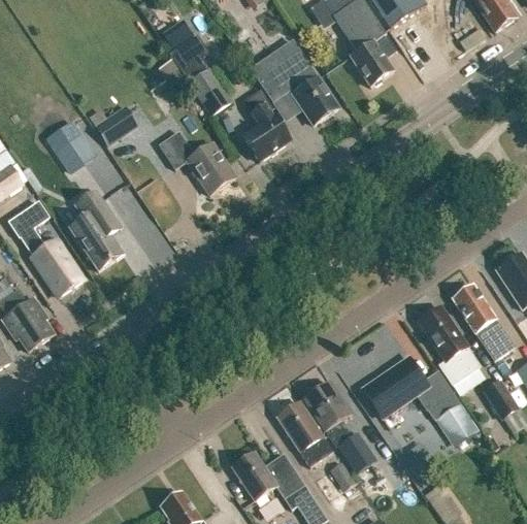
[(321,0),(333,19),(360,0),(321,0)]
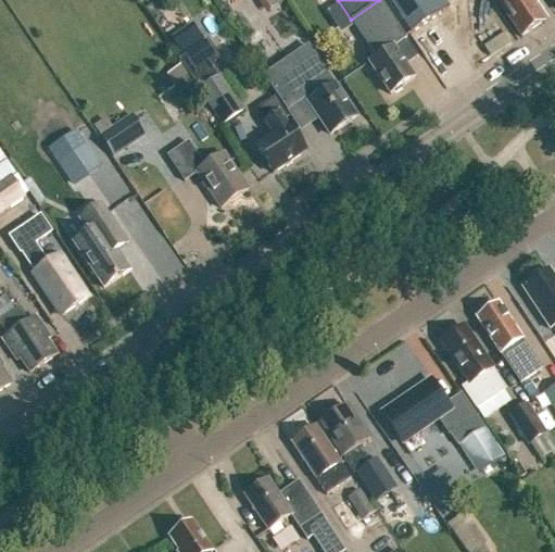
[(403,35),(379,0),(351,20),(374,53),(366,58),(388,90),(412,75),(390,42),(403,35)]
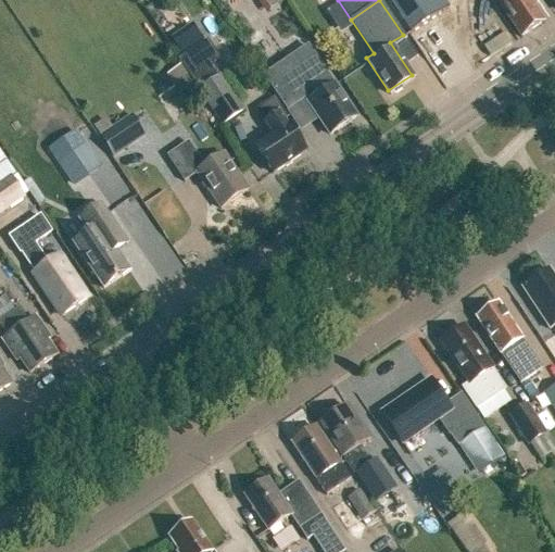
[(387,0),(411,34),(451,7),(446,0),(387,0)]
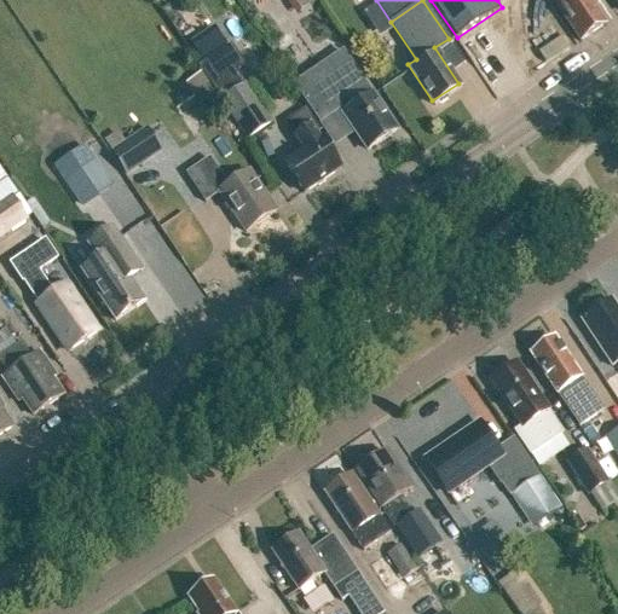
[(553,0),(578,39),(604,21),(591,6),(594,4),(590,0),(553,0)]
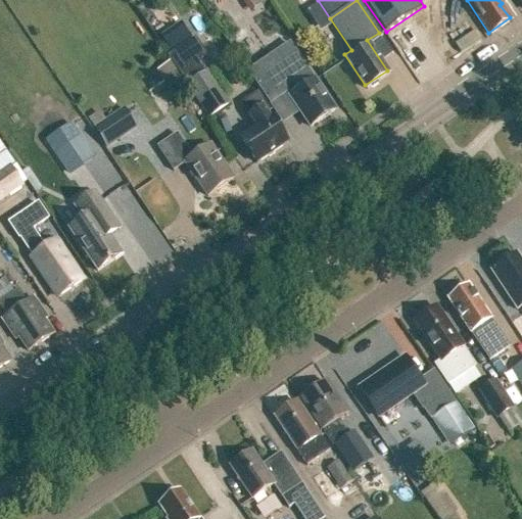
[(193,36),(177,46),(165,54),(179,74),(180,74),(210,120),(231,105),(200,60),(206,56),(193,36)]
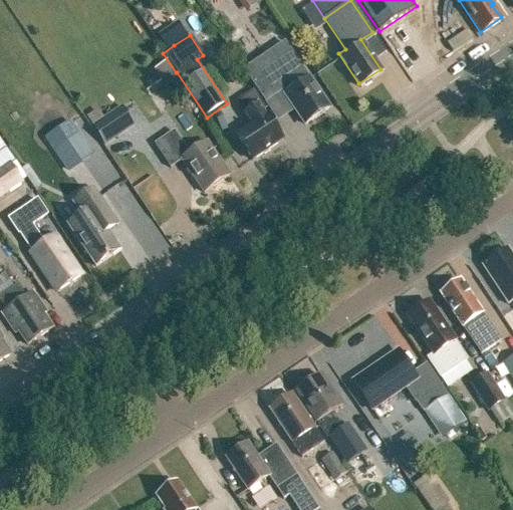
[(254,84),(267,103),(284,91),(303,120),(327,104),(307,74),(303,77),(300,72),(304,70),(283,38),(282,39),(289,50),(273,61),(268,54),(245,69),(243,65),(242,66),(254,84)]
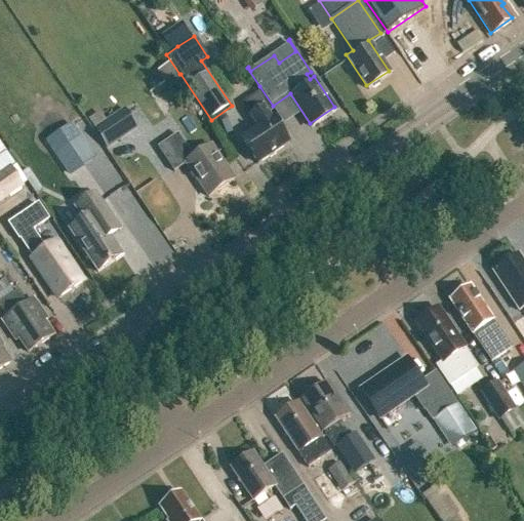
[(268,109),(273,106),(259,86),(241,97),(258,123),(241,134),(257,158),(288,137),(272,114),(271,114),(268,109)]
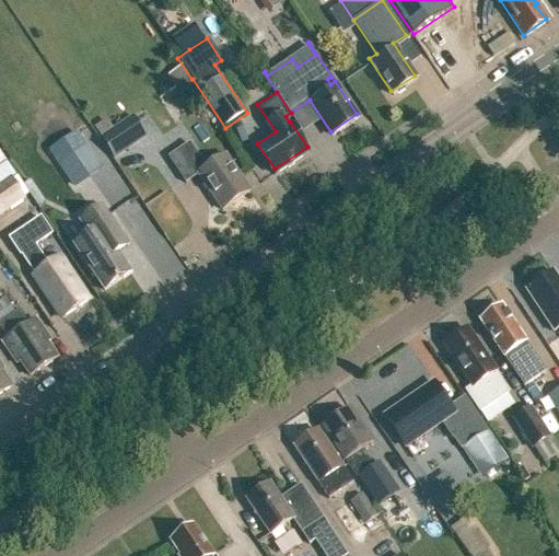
[(100,136),(113,154),(126,146),(114,126),(100,136)]
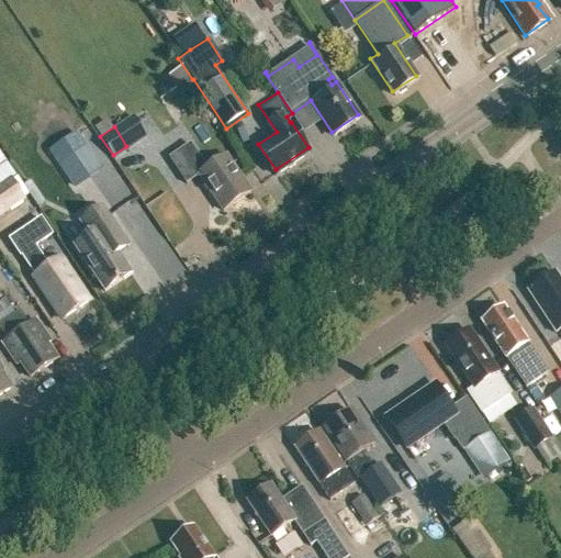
[(205,164),(189,138),(168,152),(189,182),(200,174),(222,207),(249,188),(225,151),(205,164)]
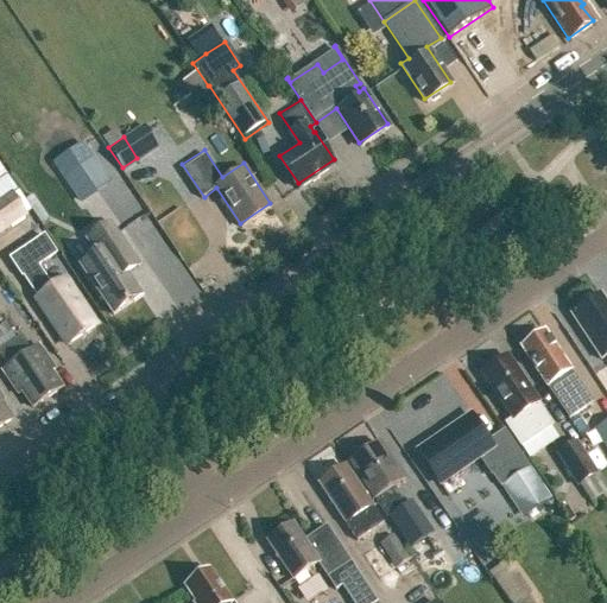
[(0,229),(27,211),(11,188),(0,194),(0,229)]
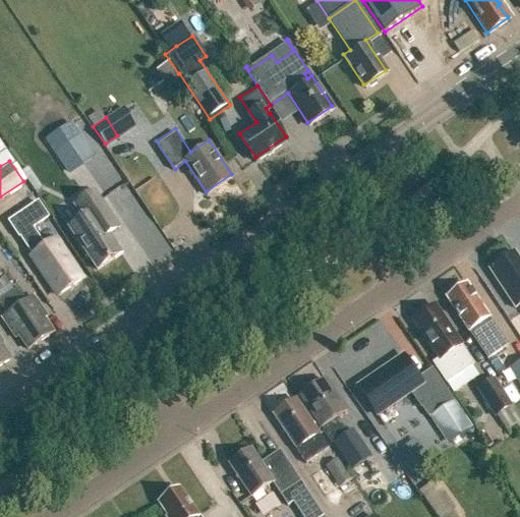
[(121,249),(109,231),(119,223),(114,216),(95,186),(73,200),(82,213),(68,223),(97,266),(121,249)]
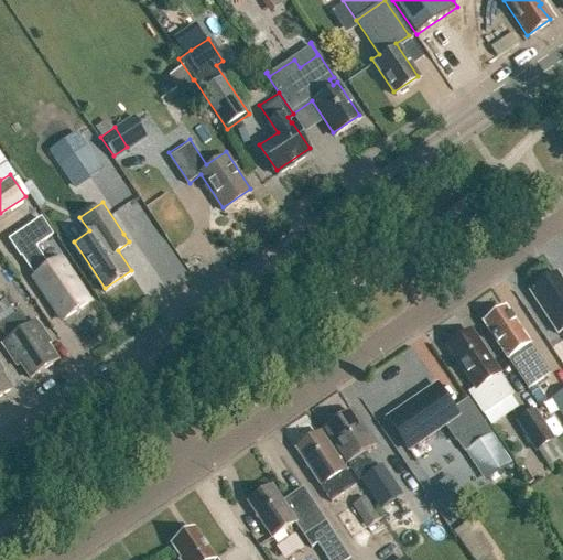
[(47,265),(34,244),(52,233),(41,216),(9,237),(20,254),(21,252),(34,273),(34,275),(63,318),(87,301),(58,258),(47,265)]
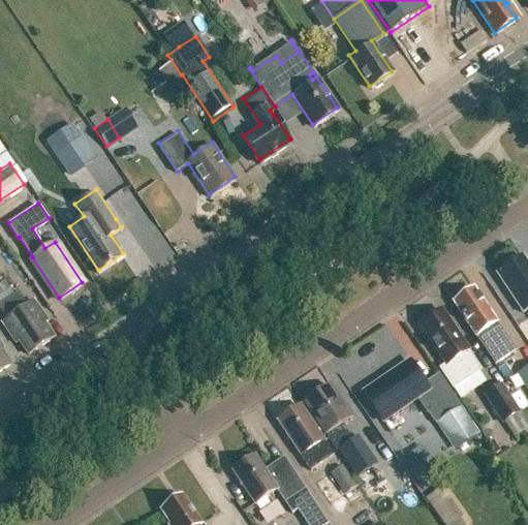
[(527,264),(521,253),(495,271),(521,310),(527,306),(527,307),(527,264)]
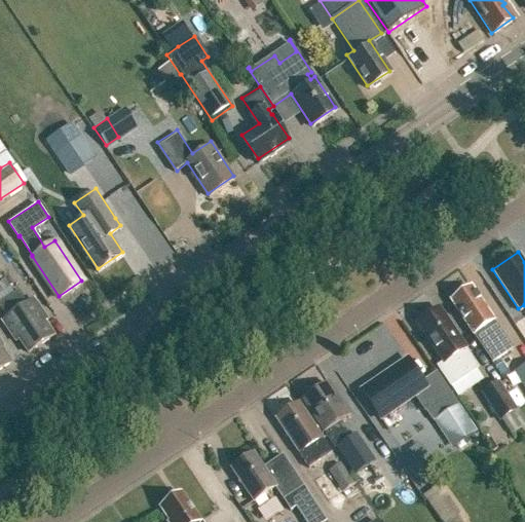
[(437,280),(446,294),(465,281),(457,267),(437,280)]
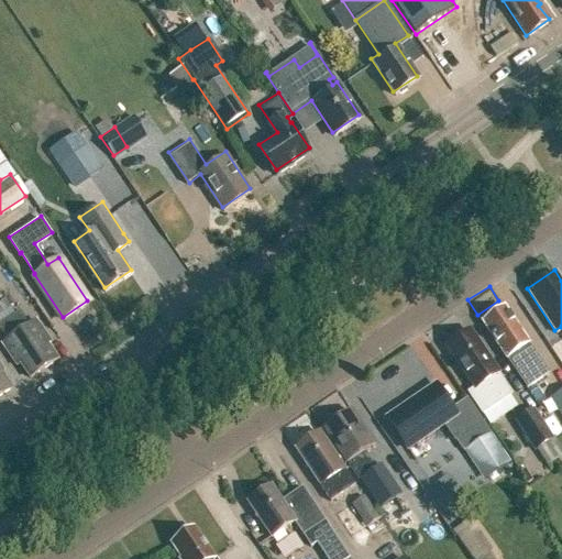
[(527,341),(506,310),(503,305),(497,308),(481,319),(505,355),(506,355),(526,384),(547,371),(526,341),(527,341)]
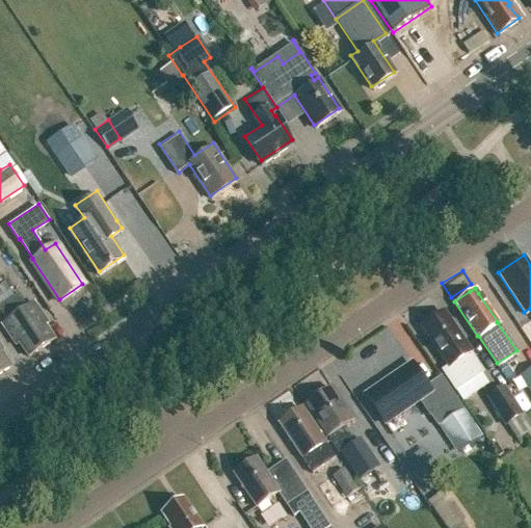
[(18,338),(28,352),(54,336),(44,320),(46,318),(33,299),(26,304),(18,292),(0,302),(0,310),(5,318),(2,320),(16,340),(18,338)]
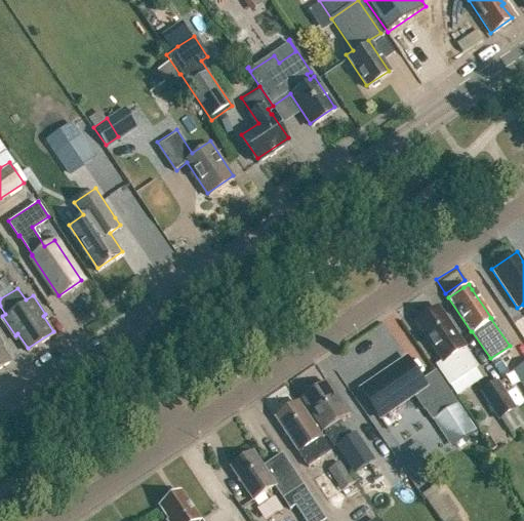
[(448,383),(475,364),(462,346),(436,306),(414,320),(441,359),(435,363),(448,383)]
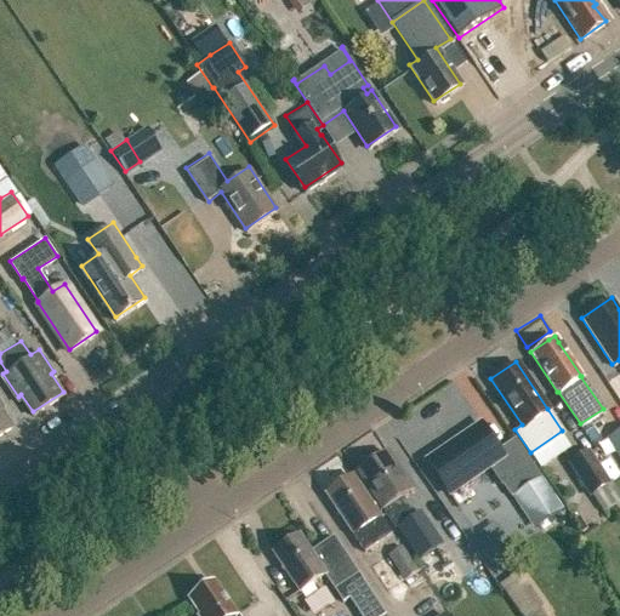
[(0,429),(11,423),(0,408),(0,405),(3,404),(0,400),(0,429)]
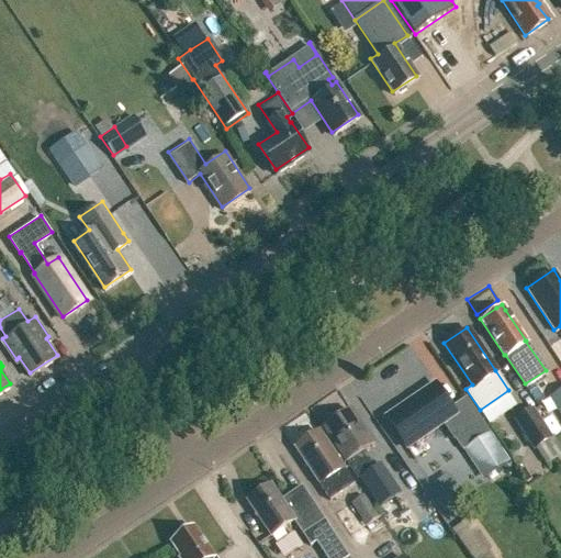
[(449,405),(433,381),(384,415),(405,446),(441,421),(452,437),(480,419),(464,395),(449,405)]
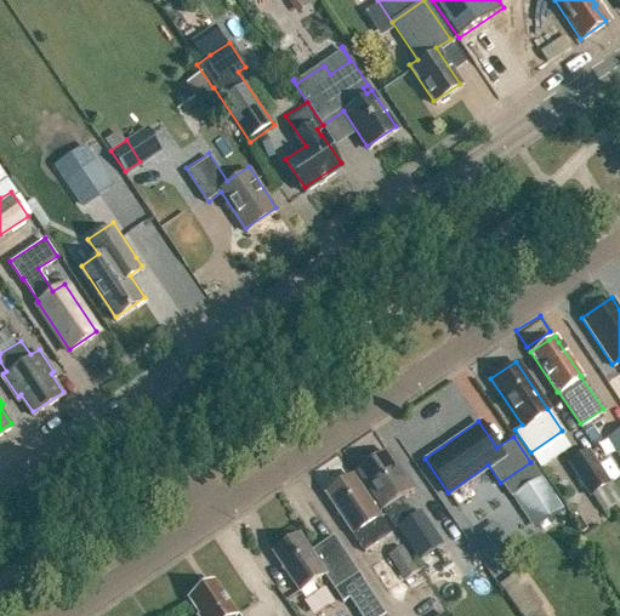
[(590,494),(610,480),(589,445),(568,458),(590,494)]
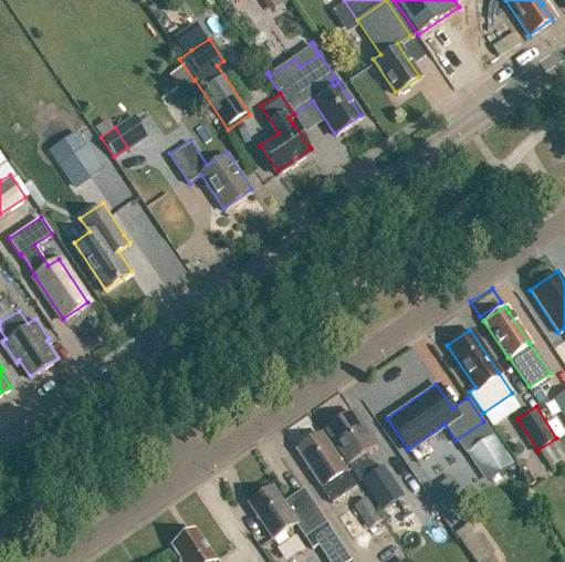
[(373,469),(362,453),(374,444),(352,410),(324,429),(346,462),(347,461),(358,478),(373,469)]
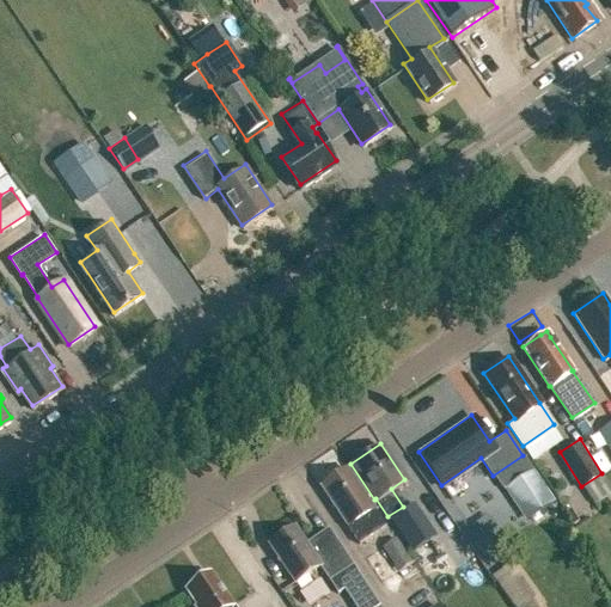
[(526,517),(555,497),(533,465),(505,485),(526,517)]
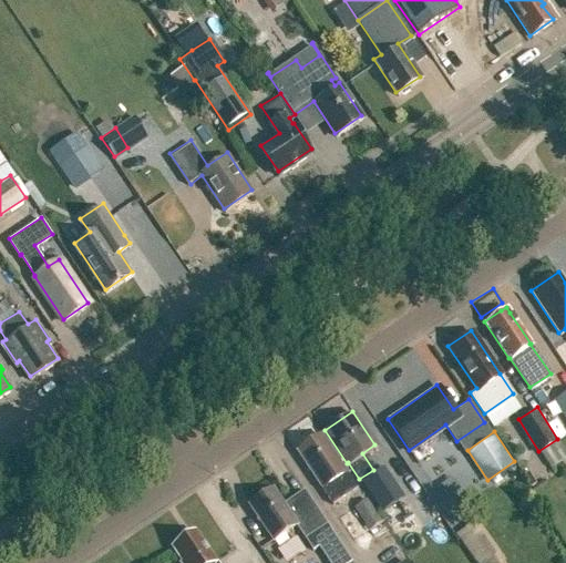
[(331,502),(356,485),(320,432),(296,449),(331,502)]
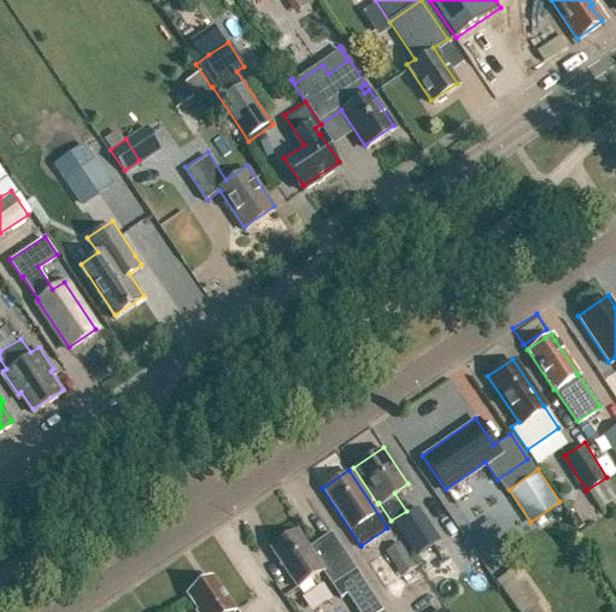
[(306,546),(295,529),(270,547),(295,586),(321,569),(330,583),(339,595),(345,592),(358,611),(375,611),(381,608),(355,566),(329,530),(306,546)]
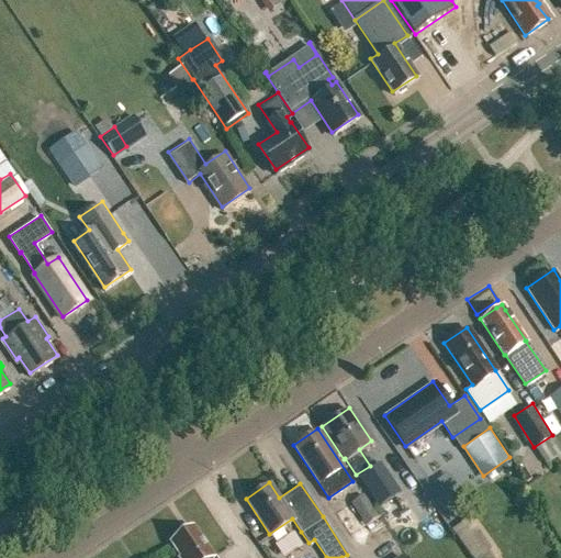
[(366,522),(379,513),(363,490),(350,499),(366,522)]
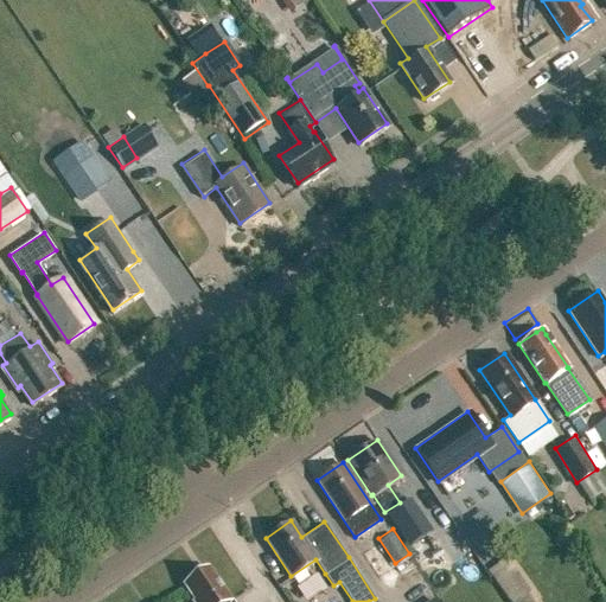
[(231,601),(208,567),(183,583),(193,599),(191,600),(191,601),(231,601)]
